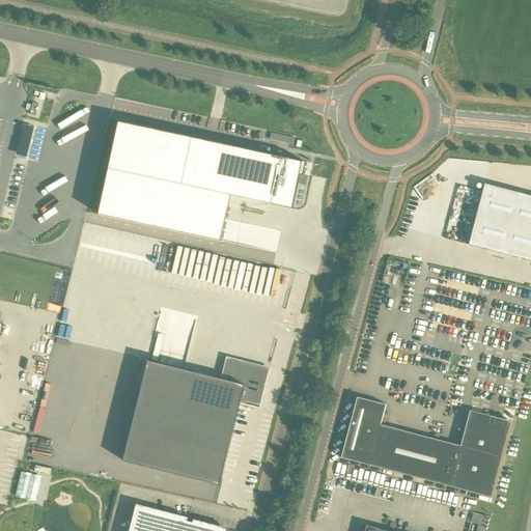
[(119,122),(100,215),(221,241),(231,195),(292,208),(300,173),(303,174),(305,162),(119,122)]
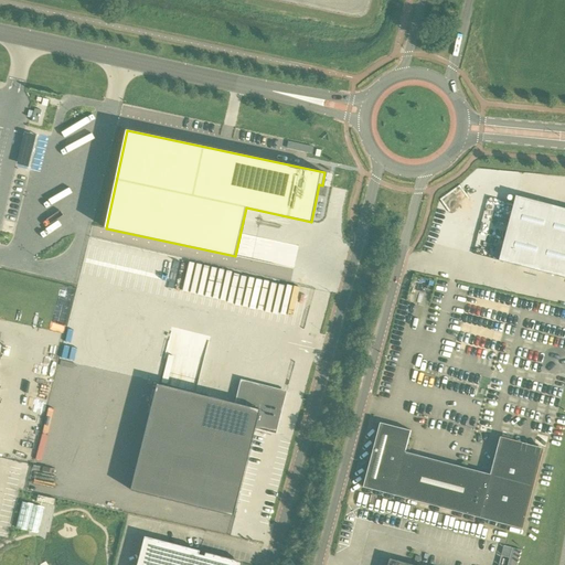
[(564,209),(518,198),(501,263),(564,279),(564,209)]
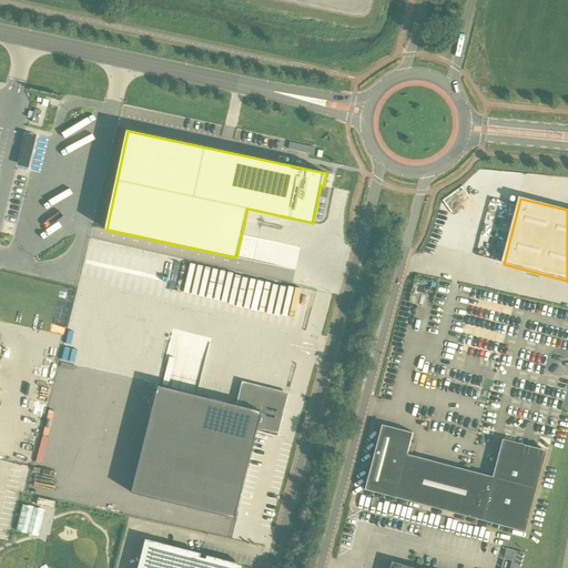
[(243,397),(97,358),(68,465),(240,511),(263,423),(283,428),(288,409),(286,409),(292,387),(261,379),(261,377),(249,374),(243,397)]
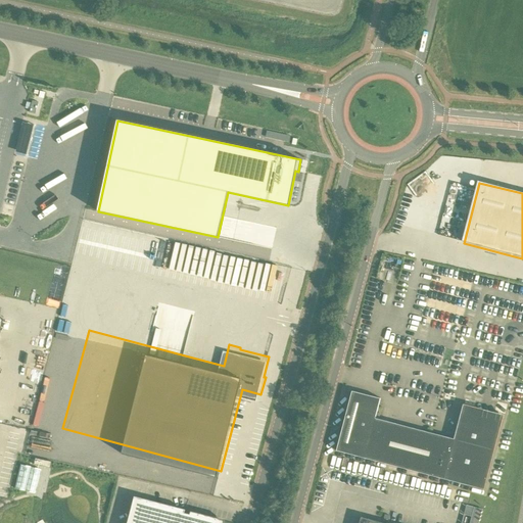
[(351,391),(336,450),(364,458),(414,471),(483,489),(502,420),(503,416),(463,406),(462,409),(454,438),(375,418),(380,399),(351,391)]
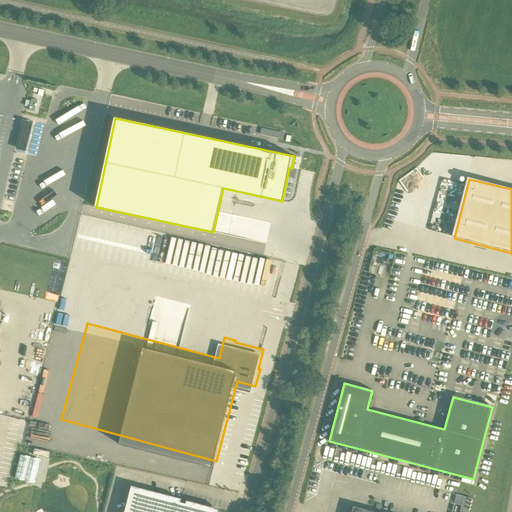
[(167,496),(132,486),(124,511),(211,511),(212,510),(180,502),(181,499),(167,495),(167,496)]
